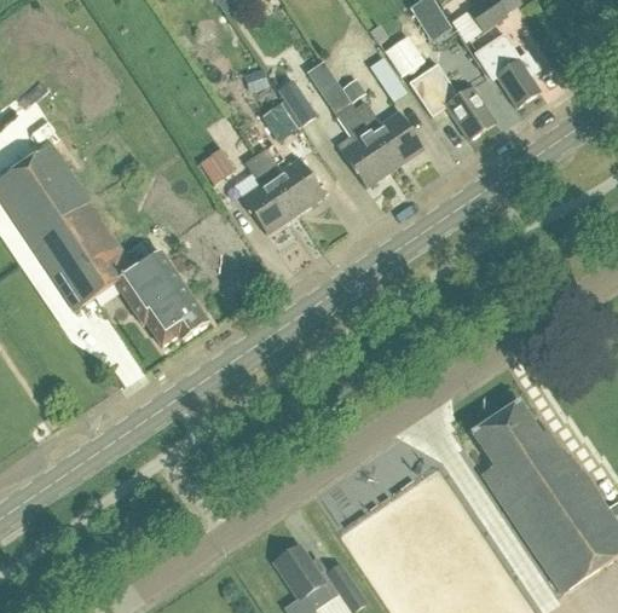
[(217,0),(226,13),(235,7),(230,0),(217,0)]
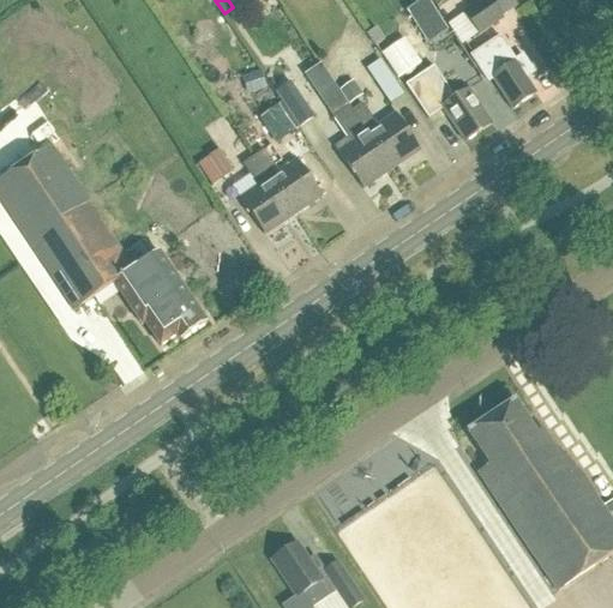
[(409,8),(430,41),(451,28),(433,0),(422,0),(409,8)]
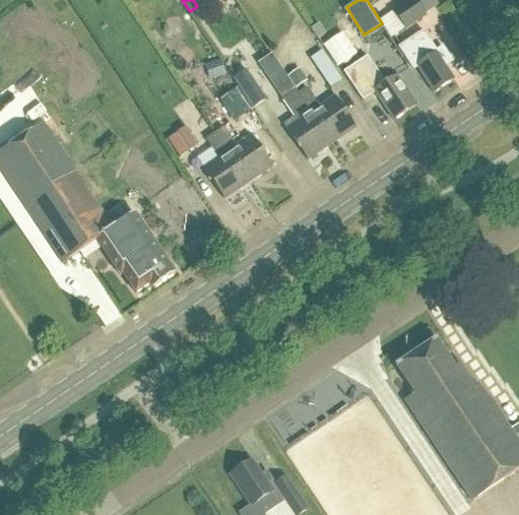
[(405,26),(427,12),(418,0),(403,0),(393,7),(405,26)]
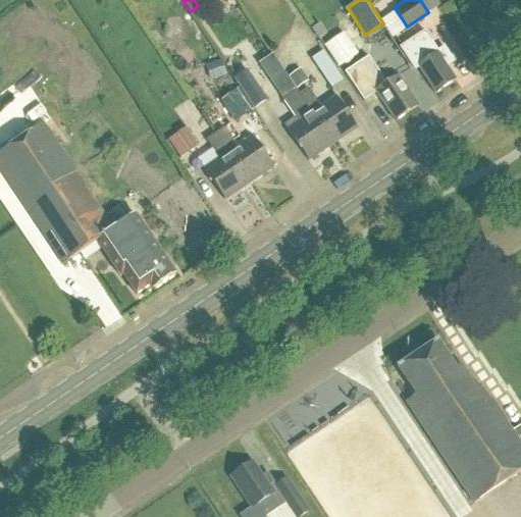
[(339,63),(358,50),(345,30),(324,43),(339,63)]
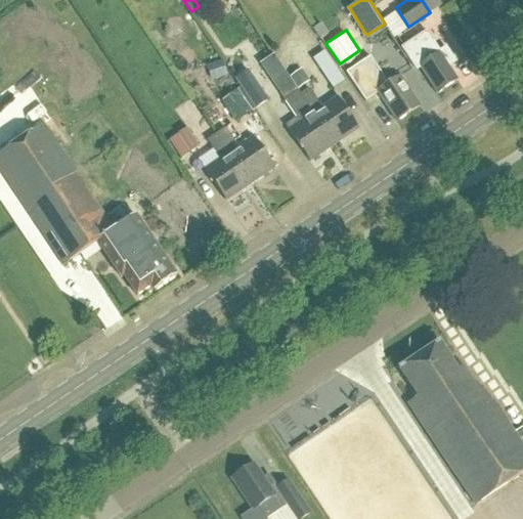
[(439,49),(426,30),(402,45),(417,67),(420,65),(438,90),(458,77),(448,63),(455,58),(445,45),(439,49)]
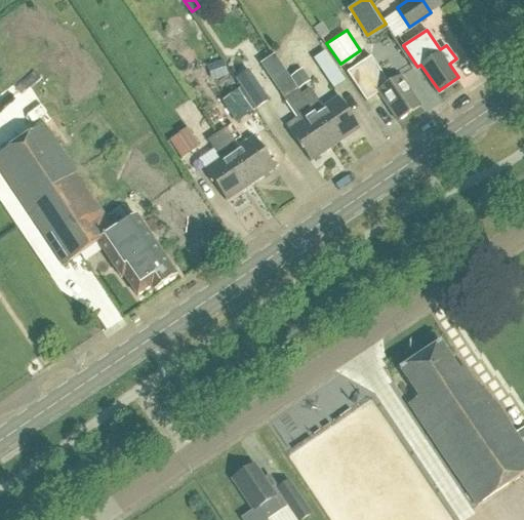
[(325,48),(314,56),(333,85),(346,78),(325,48)]
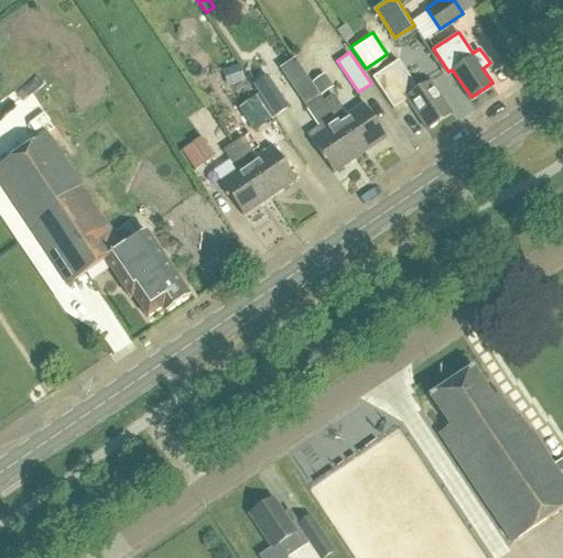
[(419,87),(398,57),(372,75),(393,106),(407,97),(428,127),(452,110),(431,79),(419,87)]
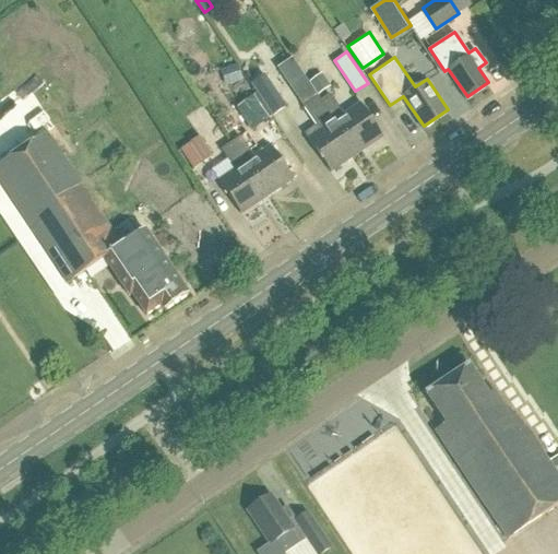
[(310,58),(299,65),(309,79),(320,71),(310,58)]
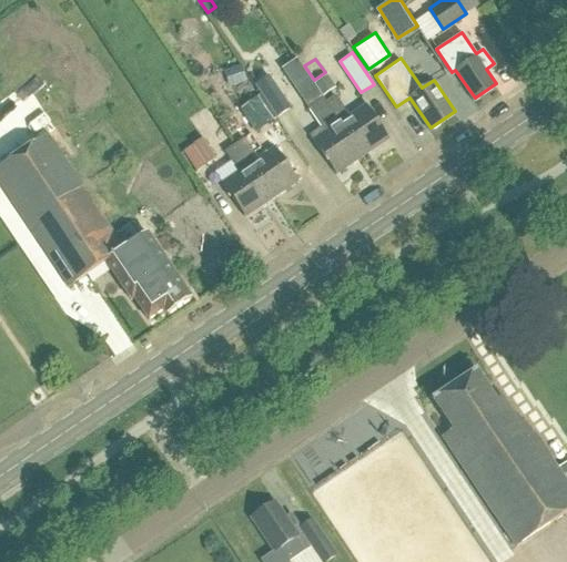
[(241,63),(226,68),(231,83),(245,78),(241,63)]
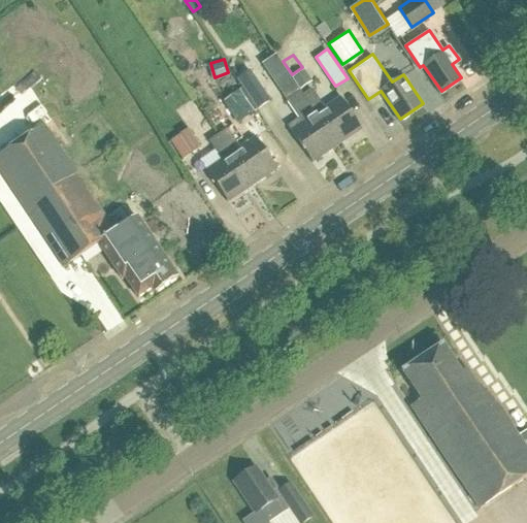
[(304,66),(292,74),(297,83),(300,88),(313,79),(304,66)]
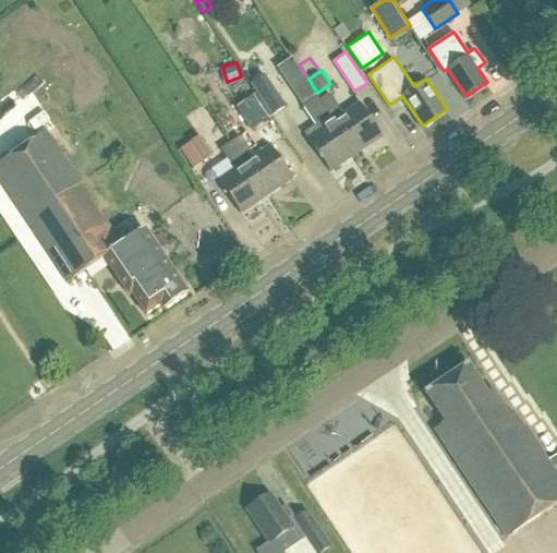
[(273,111),(285,103),(264,72),(251,81),(273,111)]
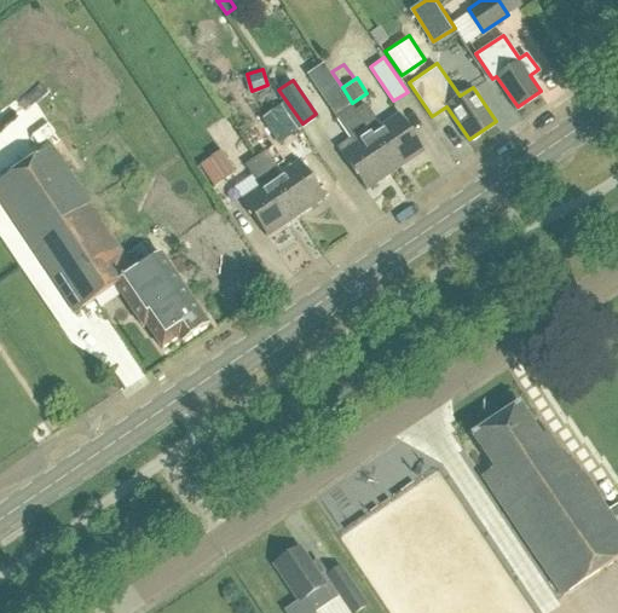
[(335,107),(348,97),(342,87),(336,80),(323,88),(335,107)]
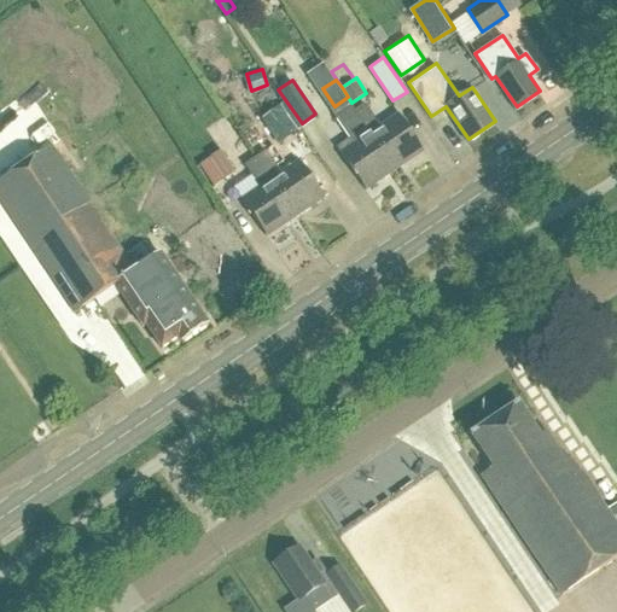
[(279,139),(302,124),(284,98),(262,114),(279,139)]
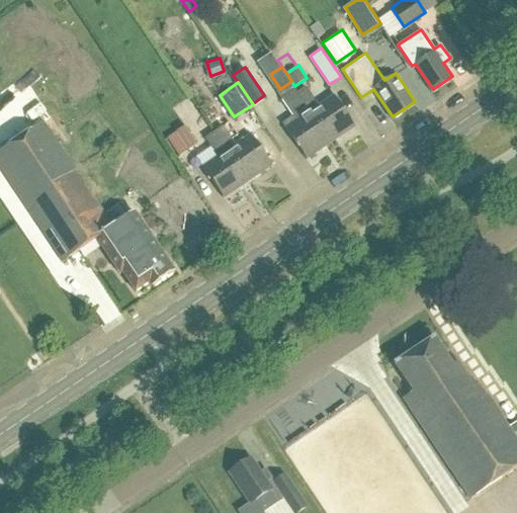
[(296,90),(331,140),(354,123),(334,93),(319,103),(306,84),(297,90),(296,90)]
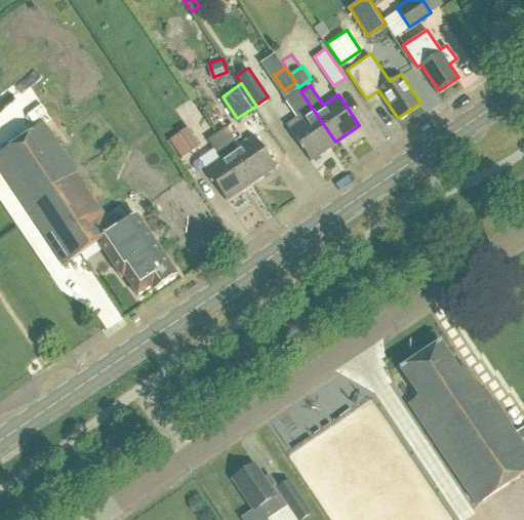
[(300,91),(301,91),(298,87),(284,96),(297,115),(286,122),(311,158),(335,142),(300,91)]
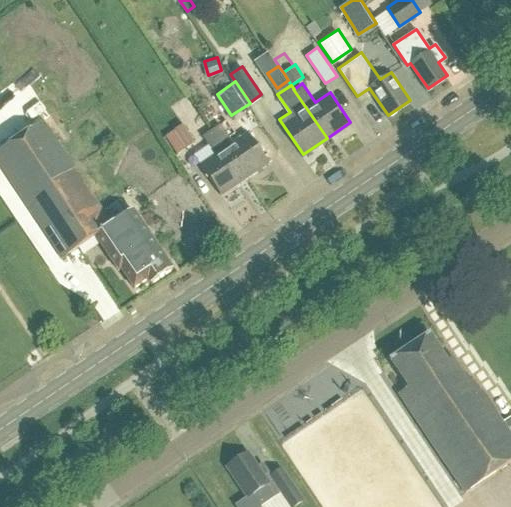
[(108,215),(44,118),(0,147),(0,161),(63,256),(96,234),(119,269),(121,267),(134,286),(148,276),(151,281),(173,267),(133,207),(116,218),(112,212),(108,215)]
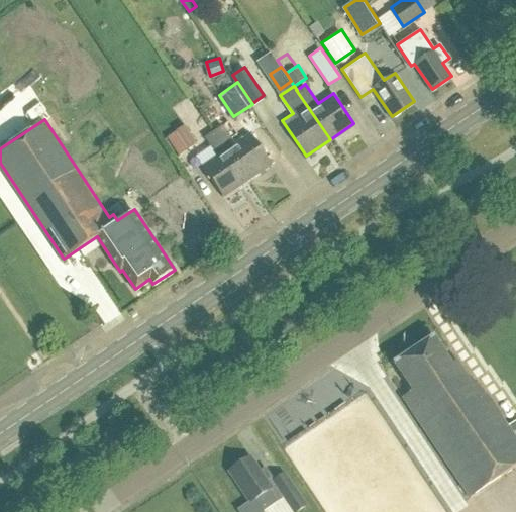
[(179,152),(196,140),(185,123),(168,135),(179,152)]
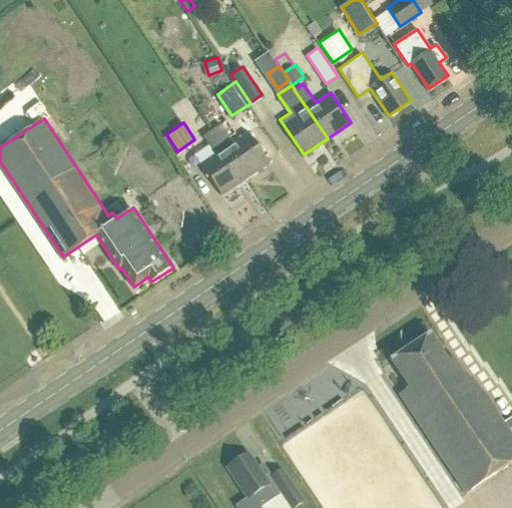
[(211,128),(244,177),(269,160),(248,130),(233,141),(220,122),(211,128)]
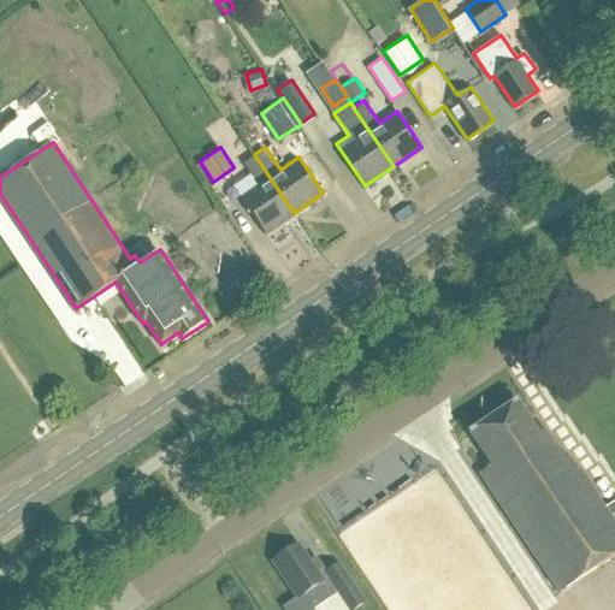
[(266,232),(294,213),(254,154),(243,161),(259,183),(241,196),(266,232)]
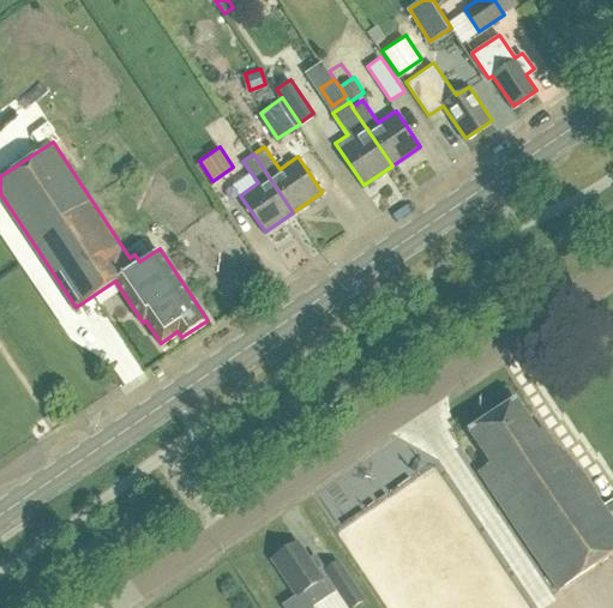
[(536,431),(516,399),(470,429),(491,462),(480,469),(558,588),(612,551),(612,497),(604,504),(578,465),(576,468),(564,450),(560,452),(544,427),(536,431)]
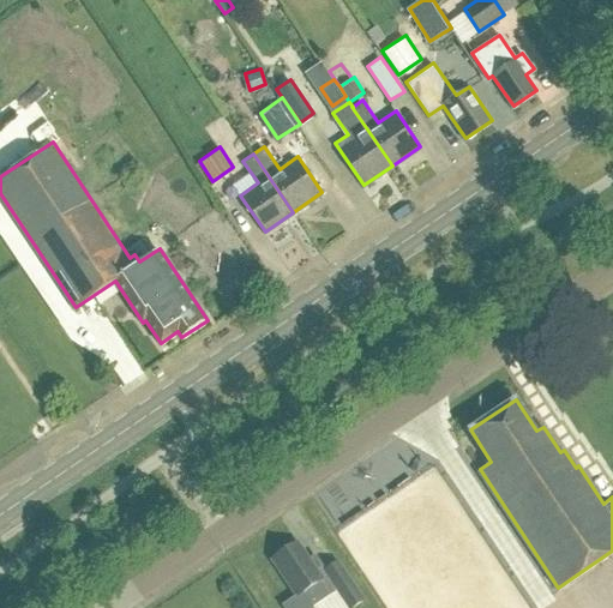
[(286,607),(314,607),(313,605),(330,594),(320,579),(324,577),(299,540),(272,558),(296,594),(282,602),(286,607)]
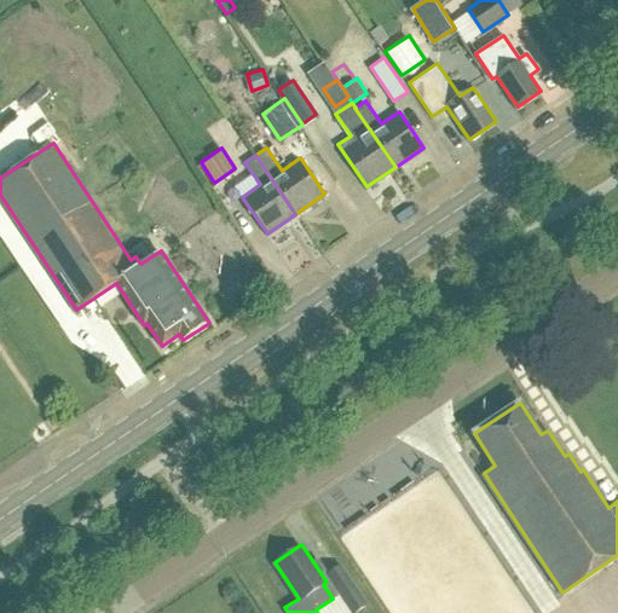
[(352,612),(367,602),(341,564),(327,573),(352,612)]
